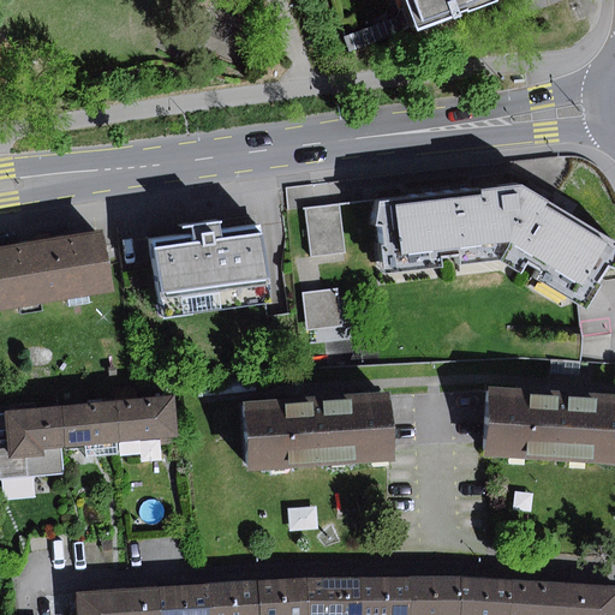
[(401,0),(415,34),(495,4),(493,0),(401,0)]
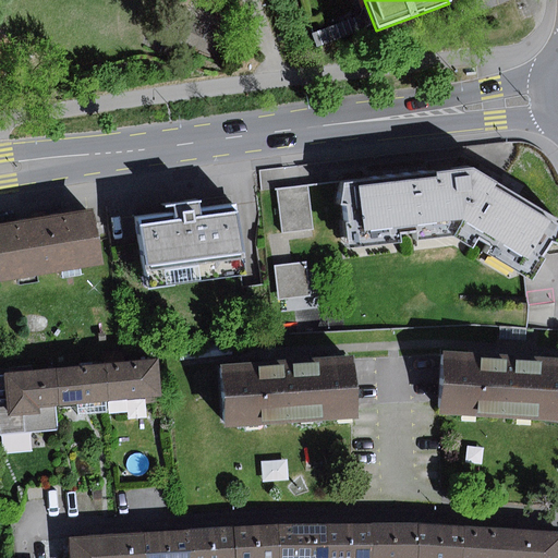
[(359,17),(313,35),(317,48),(364,29),(359,17)]
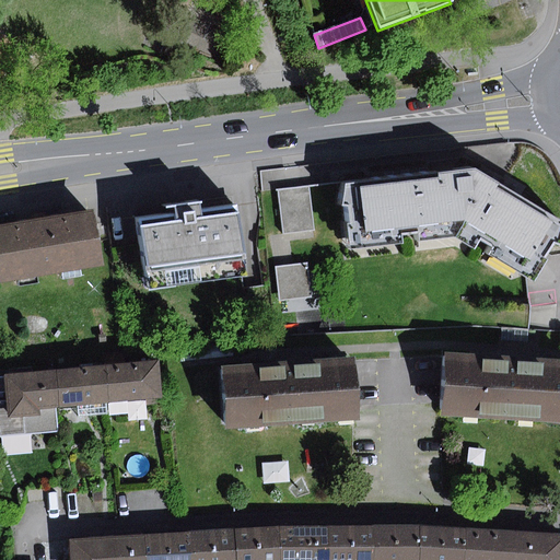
[(559,221),(476,170),(347,185),(345,206),(352,206),(354,224),(349,224),(351,251),(405,245),(403,234),(421,232),(422,242),(457,238),(476,251),(482,238),(499,247),(493,256),(537,281),(549,260),(546,257),(557,243),(559,244),(559,221)]
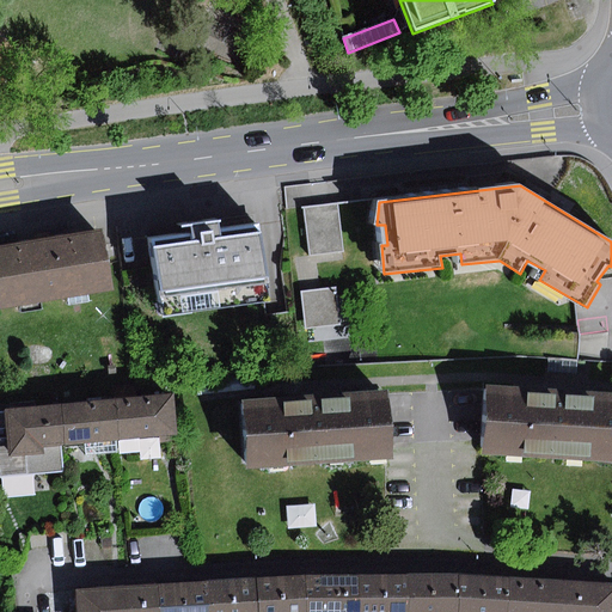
[(340,203),(304,207),(308,255),(346,251),(340,203)]
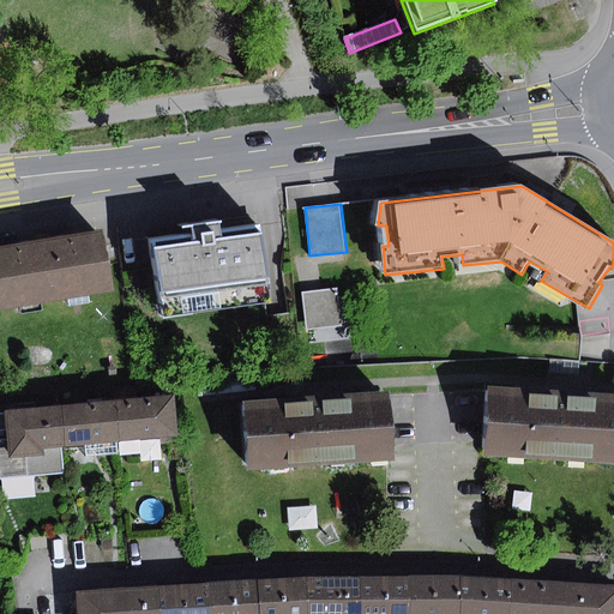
[(194,235),(154,241),(164,320),(272,306),(262,227),(223,232),(222,223),(193,227),(194,235)]
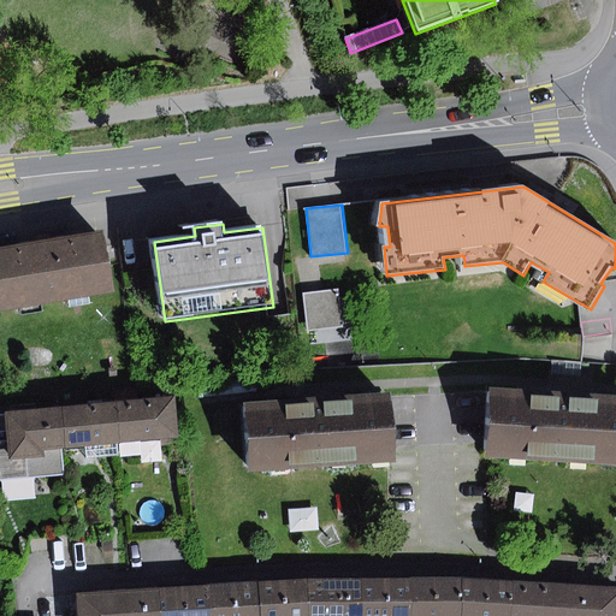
[(105,235),(0,250),(0,309),(114,292),(105,235)]
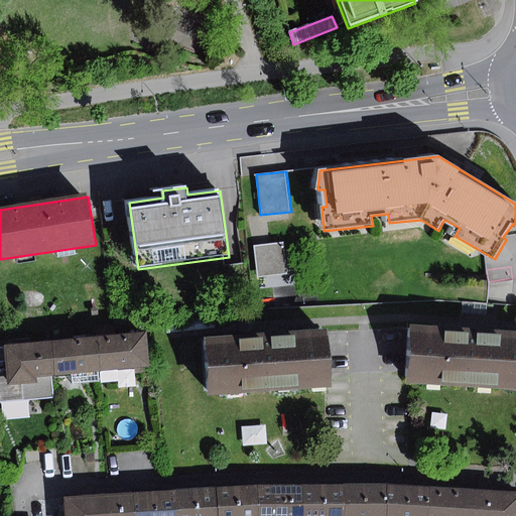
[(282,243),(254,247),(259,278),(287,274),(282,243)]
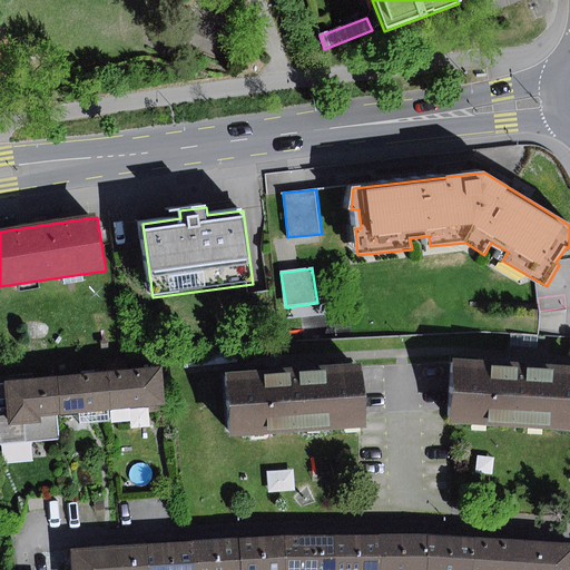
[(538,336),(511,335),(510,347),(537,349),(538,336)]
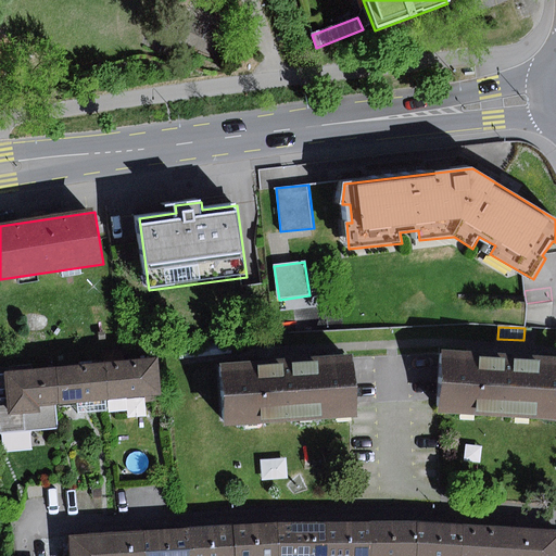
[(555,361),(445,354),(442,413),(555,419),(555,361)]
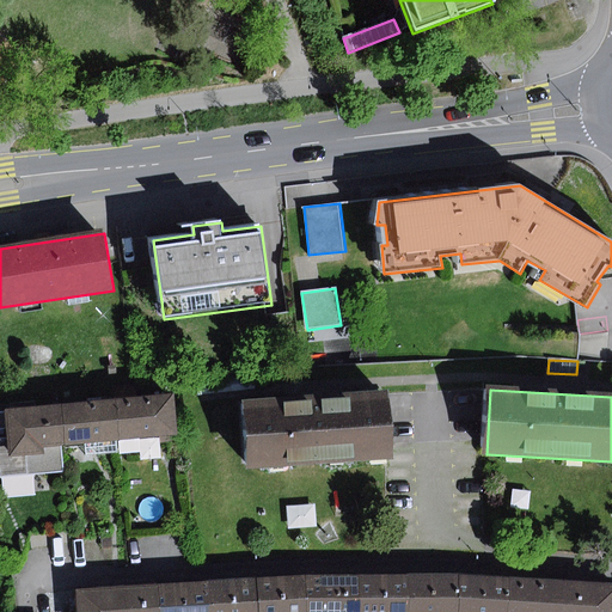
[(176,395),(115,399),(118,441),(179,435),(176,395)]
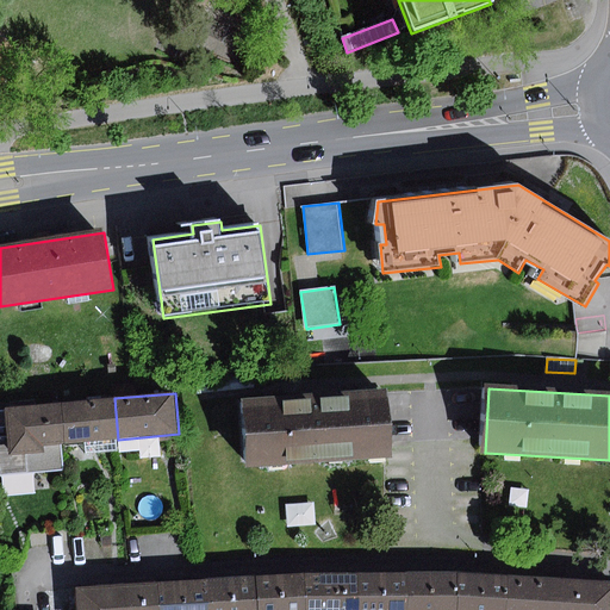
[(388,393),(244,403),(249,468),(393,459),(388,393)]
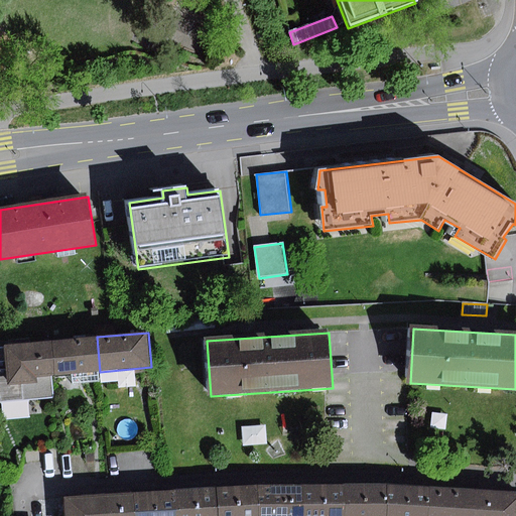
[(100,372),(97,337),(50,341),(53,376),(73,375),(100,372)]
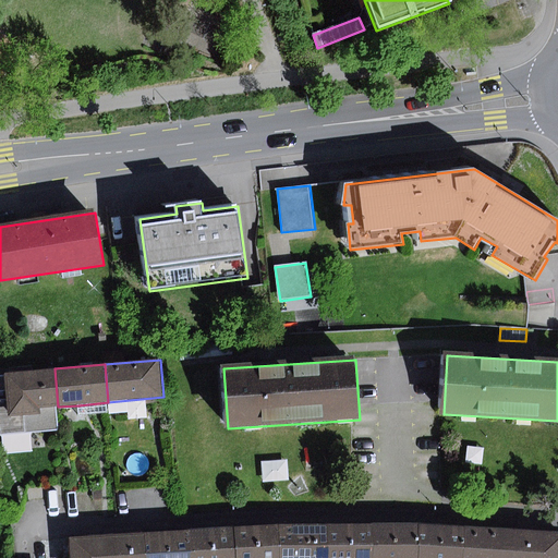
[(58,407),(55,368),(5,373),(5,376),(7,391),(8,399),(9,417),(41,414),(40,409),(58,407)]
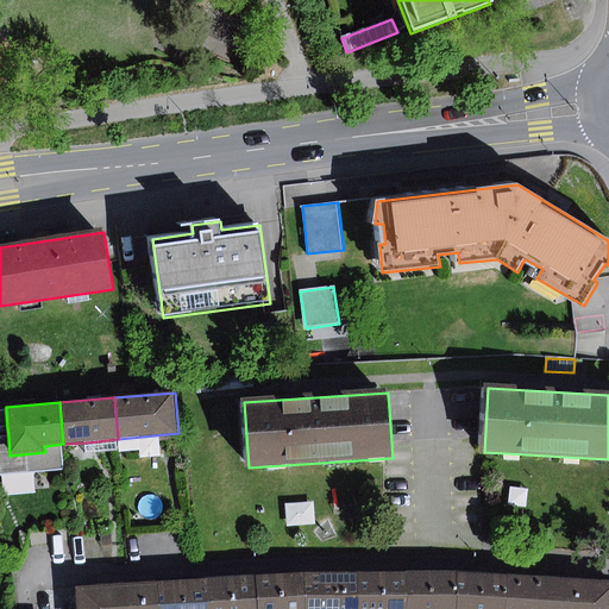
[(10,456),(8,435),(0,435),(0,475),(64,470),(63,444),(44,446),(45,452),(10,456)]
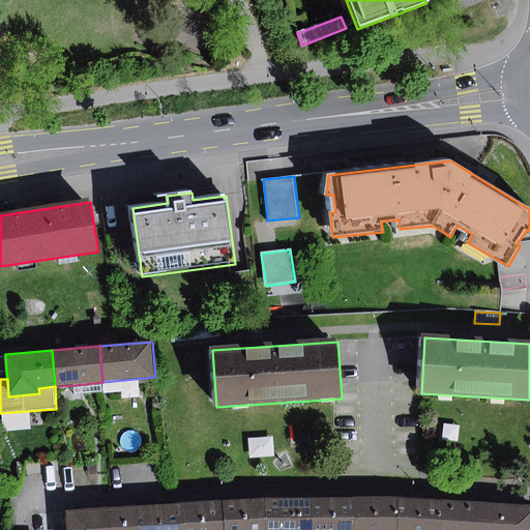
[(104,392),(102,382),(75,385),(76,395),(104,392)]
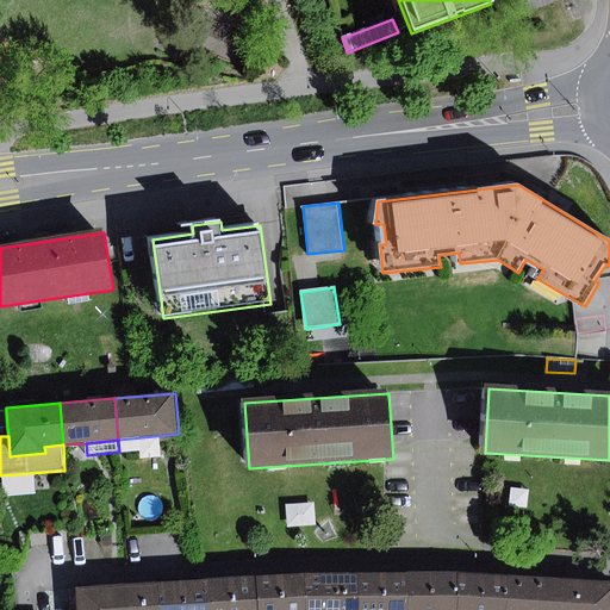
[(0,545),(0,562),(14,570),(22,555),(0,545)]
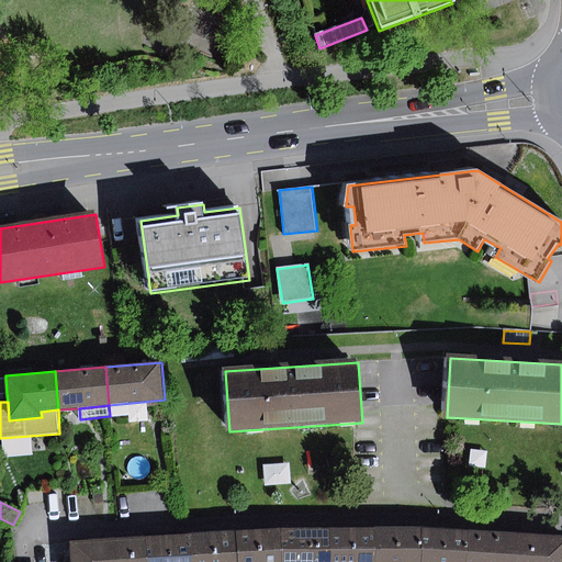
[(332,561),(333,528),(280,529),(281,561),(332,561)]
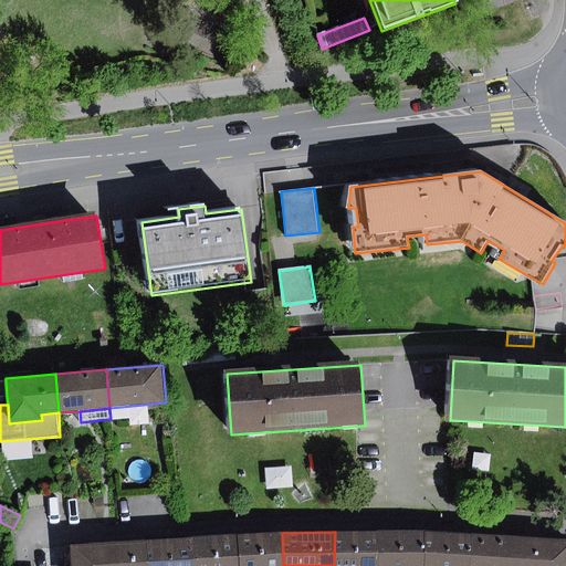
[(378,565),(379,533),(335,532),(334,565),(378,565)]
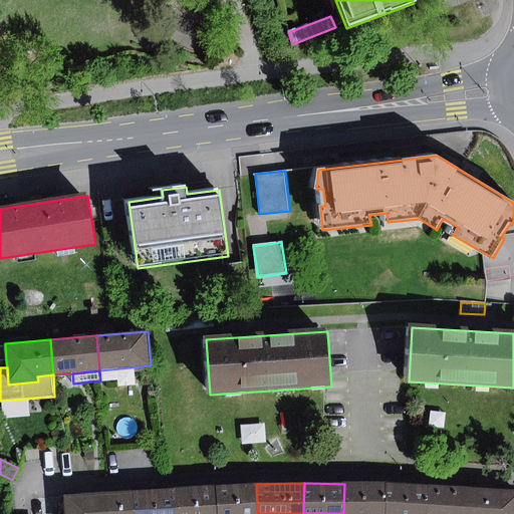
[(257,513),(256,484),(216,487),(217,513),(257,513)]
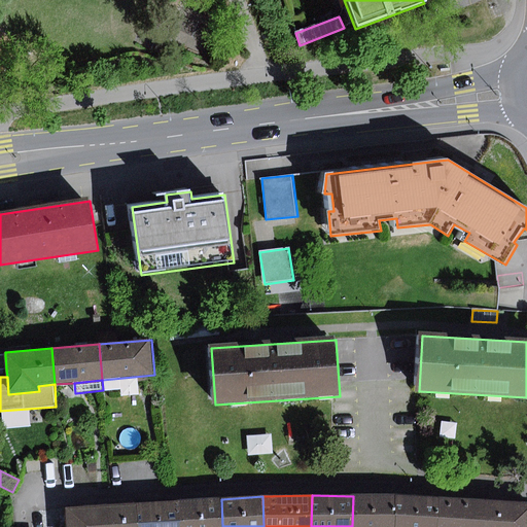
[(394,526),(396,496),(353,496),(352,526),(394,526)]
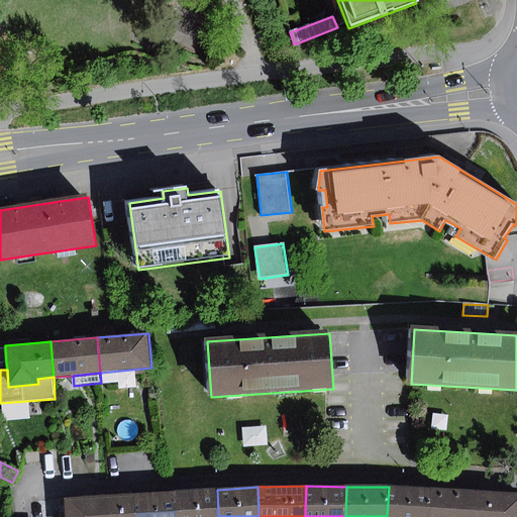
[(428,516),(430,489),(389,487),(387,516),(428,516)]
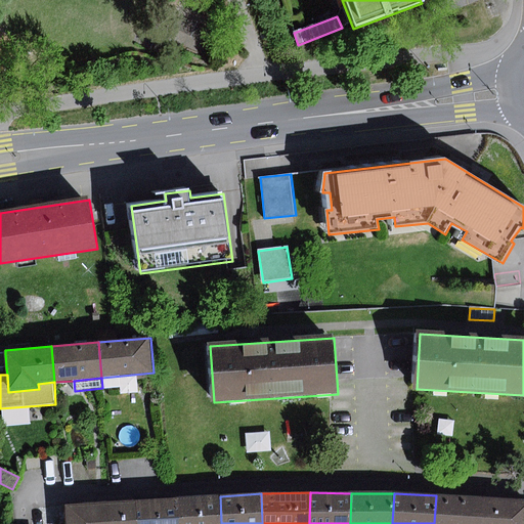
[(480,523),(482,498),(436,495),(434,523),(480,523)]
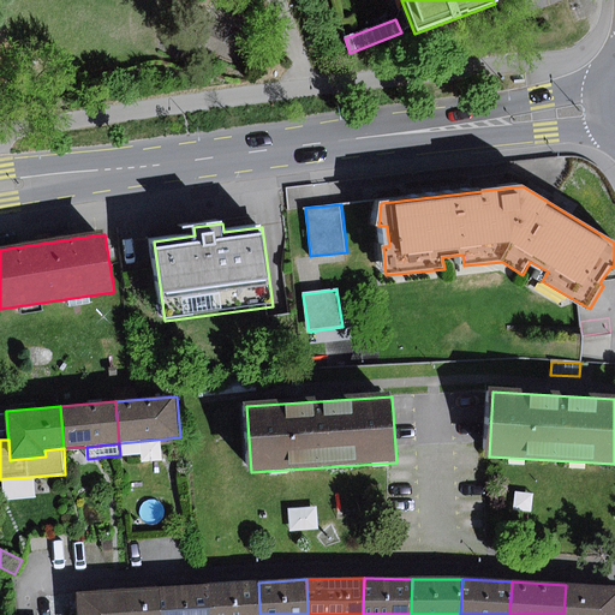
[(260,614),(258,583),(209,585),(210,614),(260,614)]
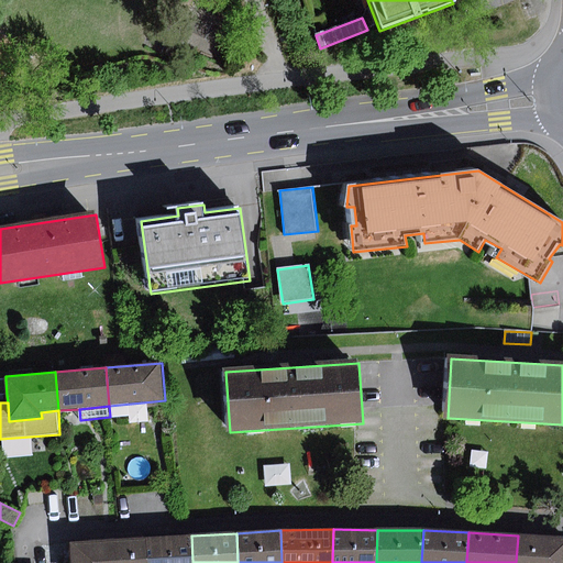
[(192,562),(191,536),(147,539),(148,562),(192,562)]
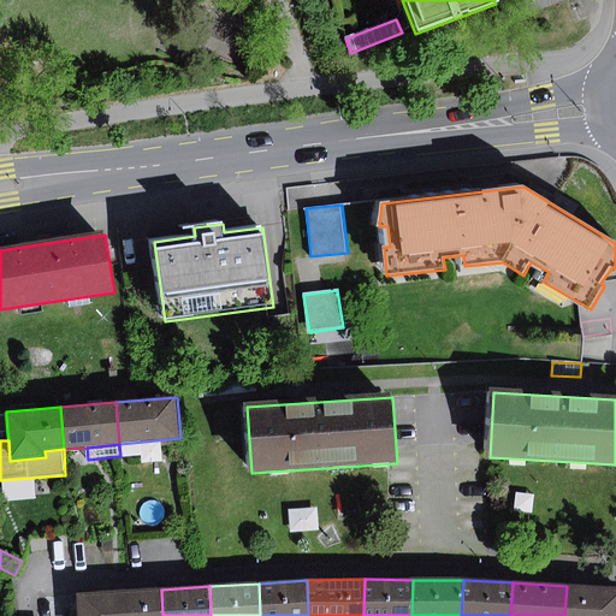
[(615,615),(615,588),(567,586),(564,615),(615,615)]
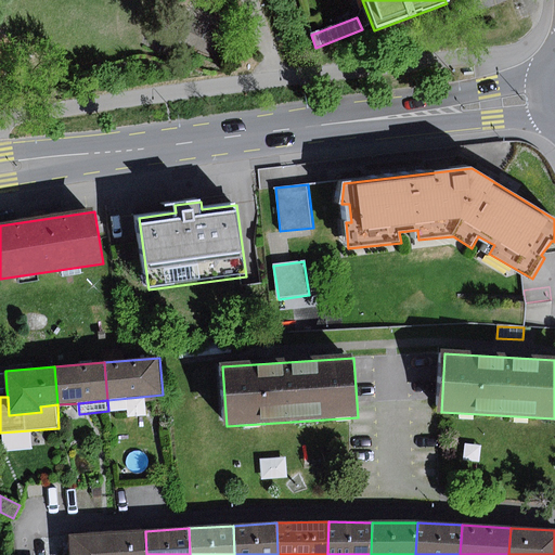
[(146,554),(145,531),(69,537),(71,554),(146,554)]
